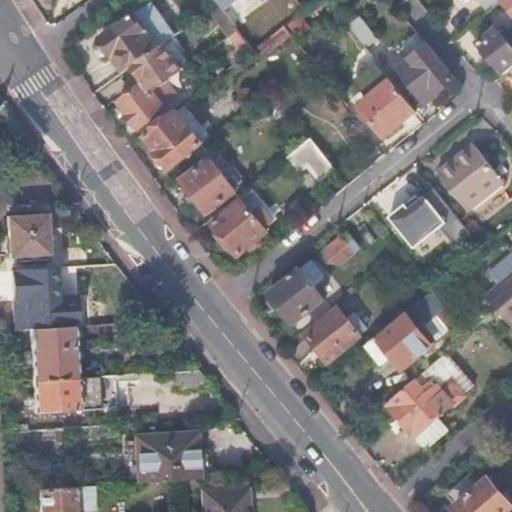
[(319,0),(306,11),(301,14),(307,20),(330,3),(327,0),(319,0)]
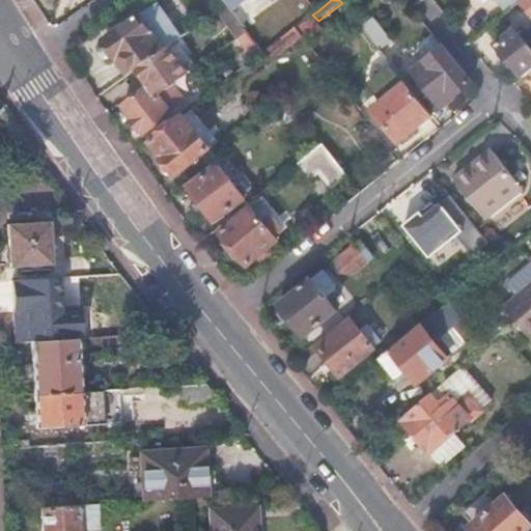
[(339,0),(342,3),(355,18),(367,7),(361,0),(339,0)]
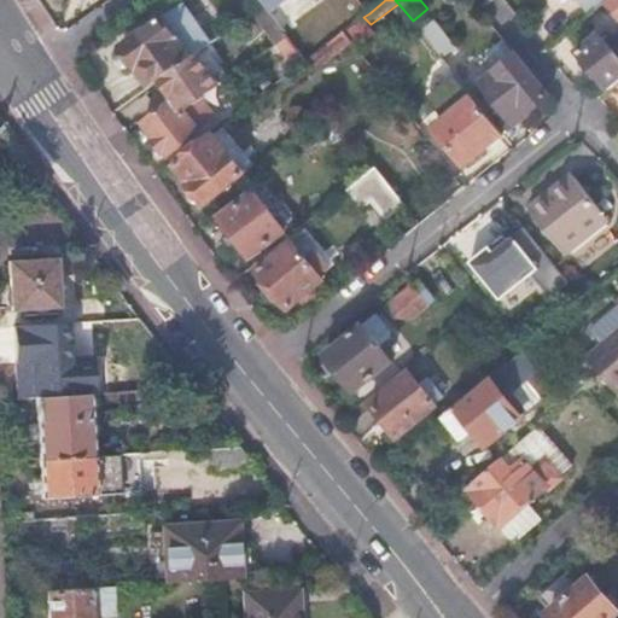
[(617,17),(617,0),(612,0),(607,4),(617,17)]
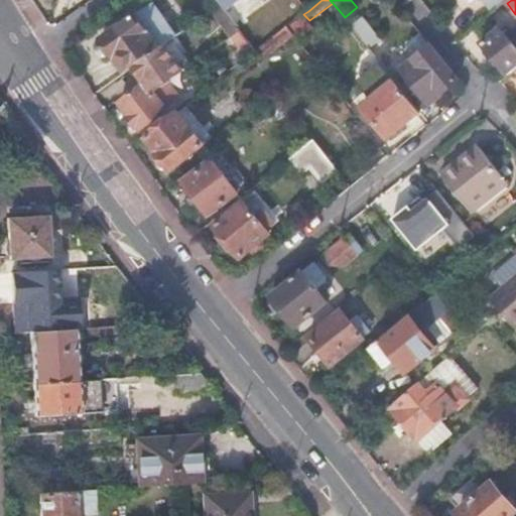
[(103,39),(127,73),(134,68),(165,45),(177,36),(153,3),(103,39)]
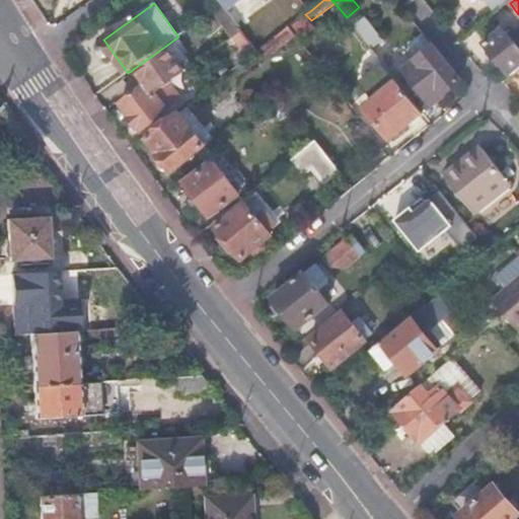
[(257,51),(260,49),(289,27),(284,20),(252,44),(257,51)]
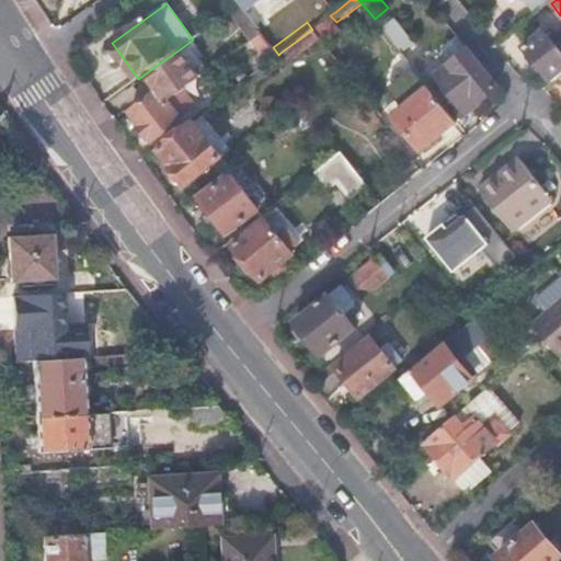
[(287,60),(319,37),(312,30),(281,53),(287,60)]
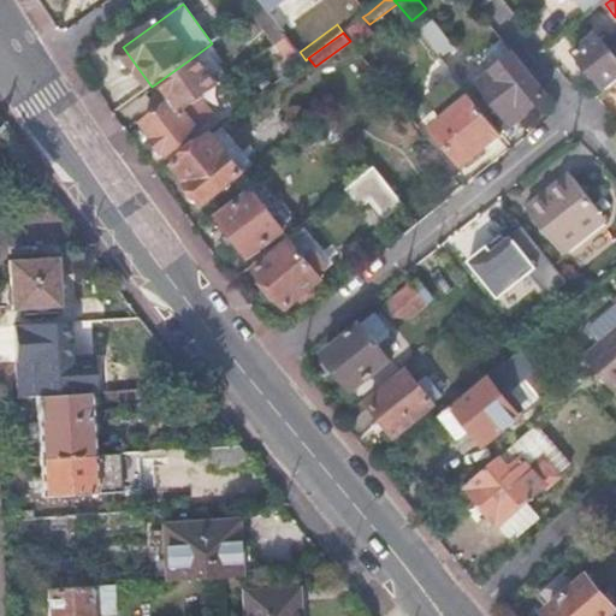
[(576,51),(606,89),(615,81),(615,36),(608,42),(599,33),(576,51)]
